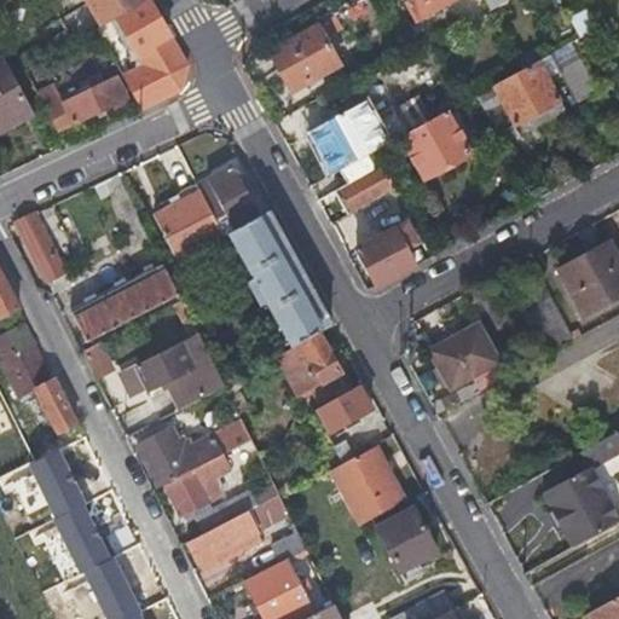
[(115,17),(146,0),(85,0),(100,25),(115,17)]
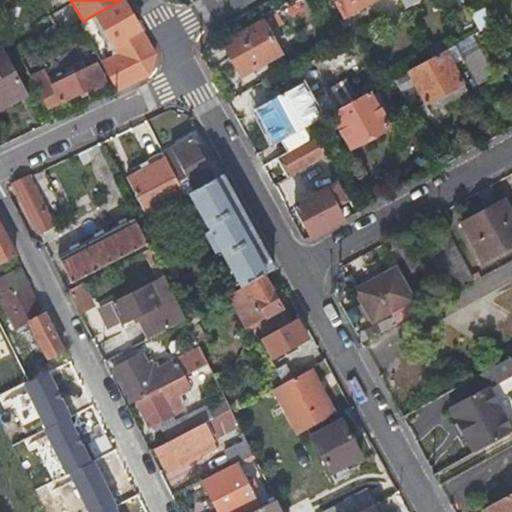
[(101,62),(117,88),(146,74),(154,53),(123,0),(121,0),(95,14),(101,24),(113,45),(111,57),(101,62)]
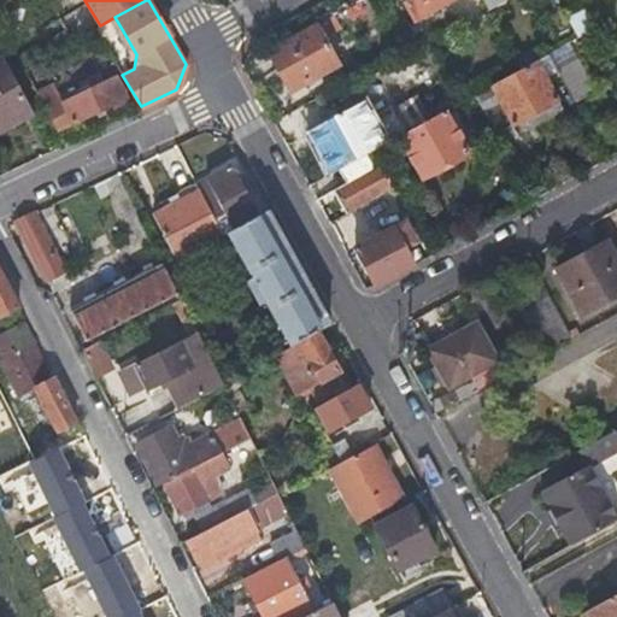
[(383,6),(380,0),(363,0),(370,12),(383,6)]
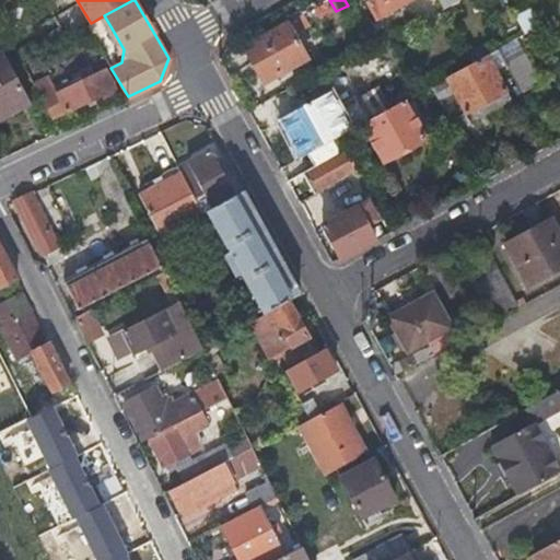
[(409,0),(368,0),(377,18),(409,0)]
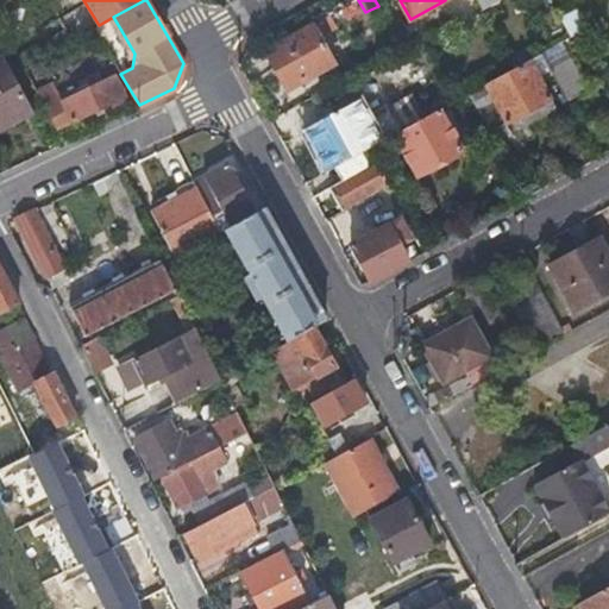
[(571,36),(588,26),(577,7),(559,16),(571,36)]
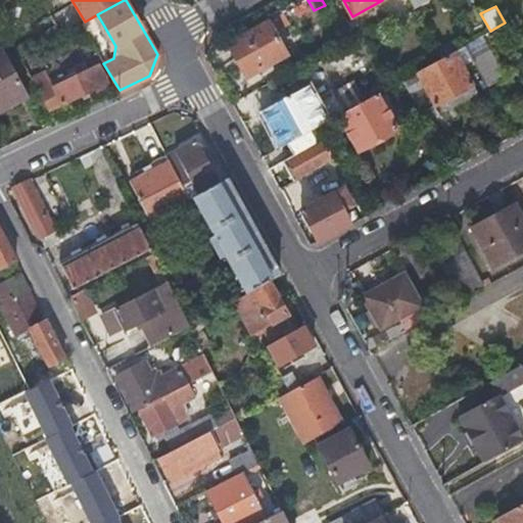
[(97,14),(85,21),(81,24),(86,34),(103,25),(97,14)]
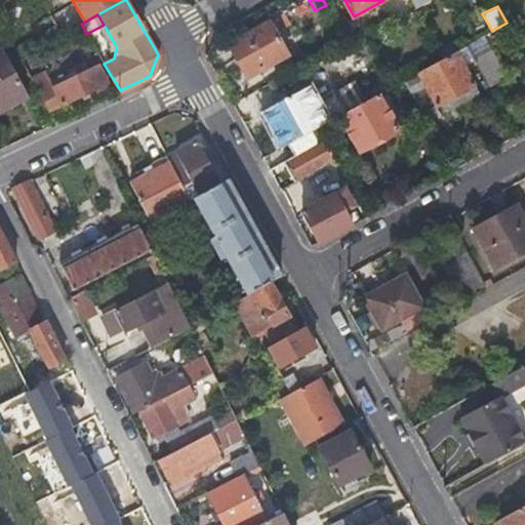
[(249,75),(288,54),(270,21),(230,41),(249,75)]
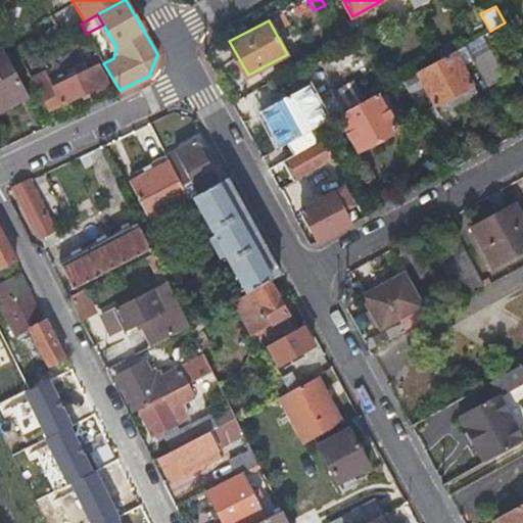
[(403,78),(422,112),(434,106),(435,107),(474,87),(463,64),(472,59),(464,45),(441,57),(403,78)]
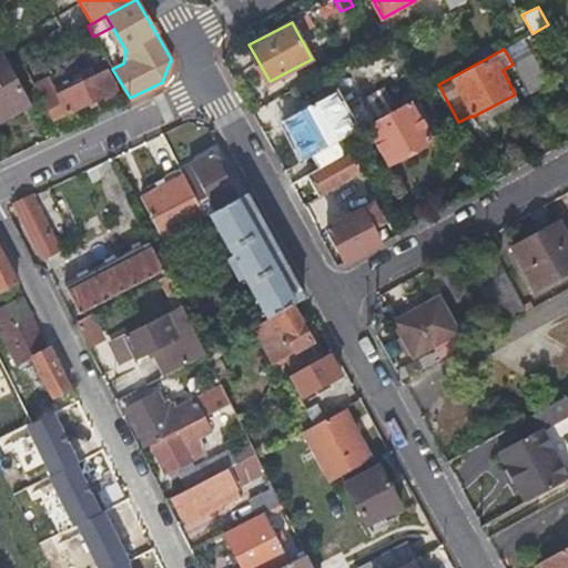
[(0,121),(30,107),(3,53),(0,54),(0,121)]
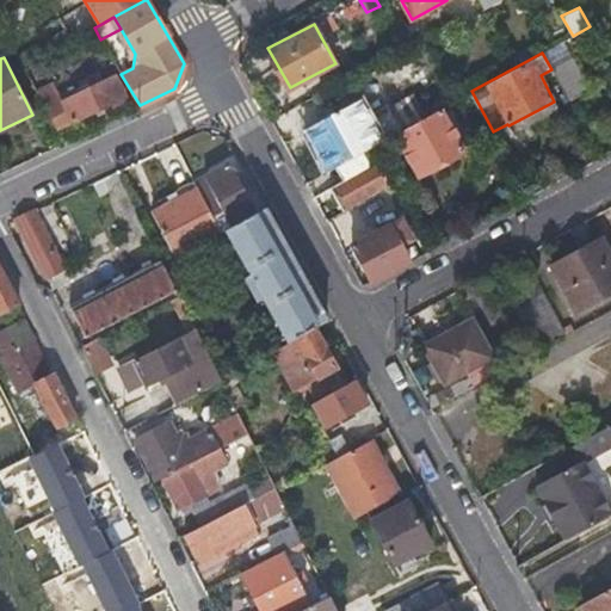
[(551,69),(568,100),(585,91),(568,61),(551,69)]
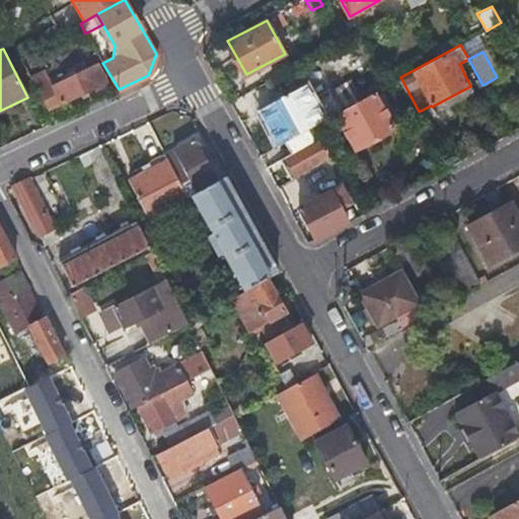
[(30,76),(49,108),(105,81),(95,63),(85,67),(82,62),(71,68),(74,72),(51,84),(43,70),(30,76)]
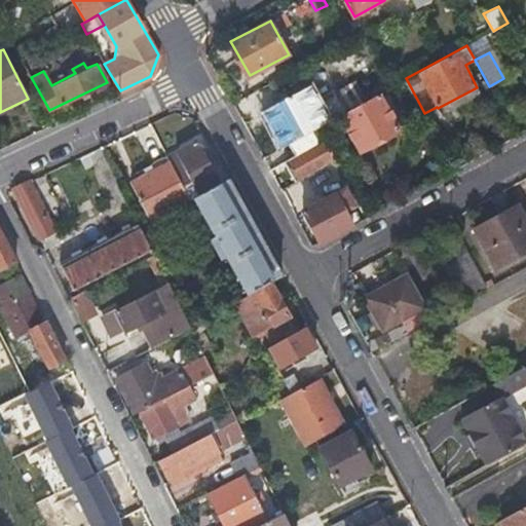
[(262,109),(282,146),(288,143),(323,123),(303,87),(262,109)]
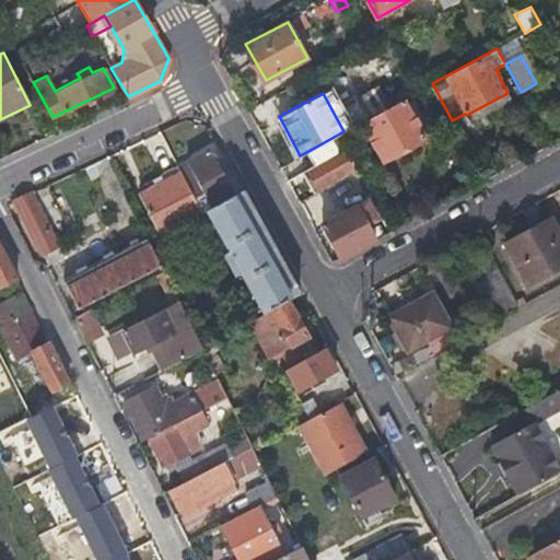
[(404,100),(361,123),(383,160),(424,138),(404,100)]
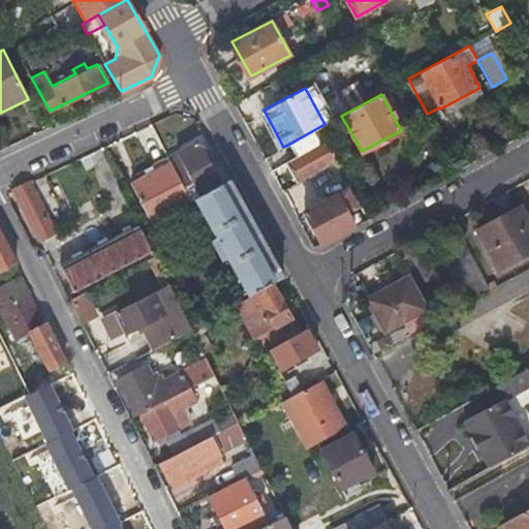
[(286,160),(297,180),(336,158),(325,138),(328,136),(331,135),(324,124),(289,144),(296,156),(286,160)]
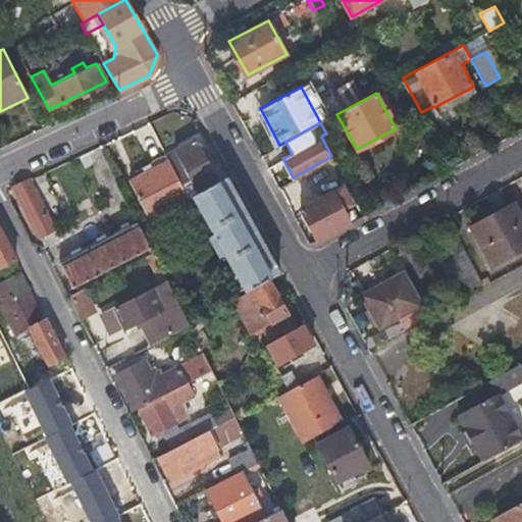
[(193,141),(163,156),(167,162),(186,199),(216,183),(193,141)]
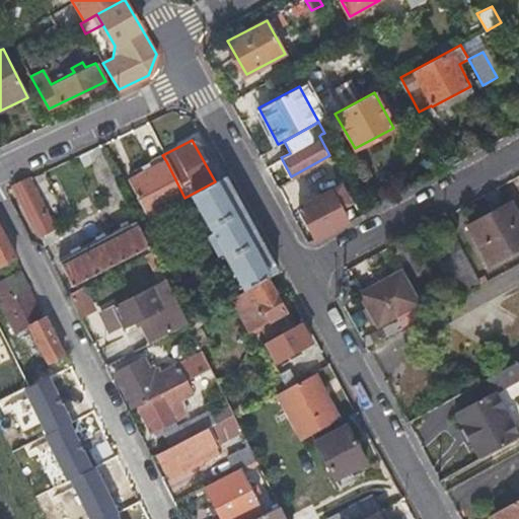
[(97,146),(88,150),(124,219),(126,218),(130,225),(136,223),(97,146)]
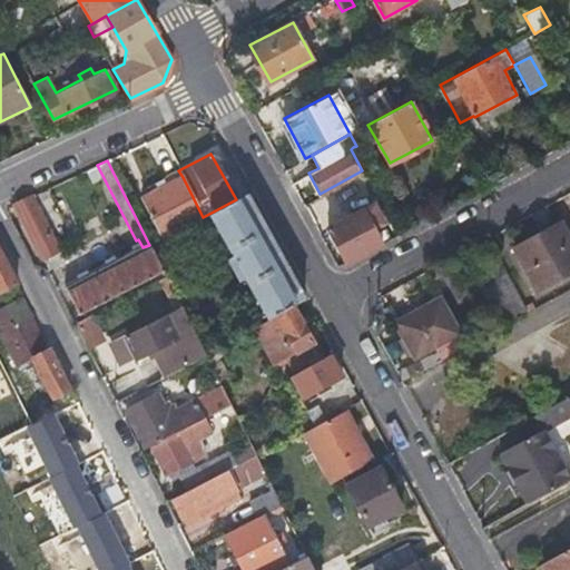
[(163,239),(203,217),(183,177),(141,199),(163,239)]
